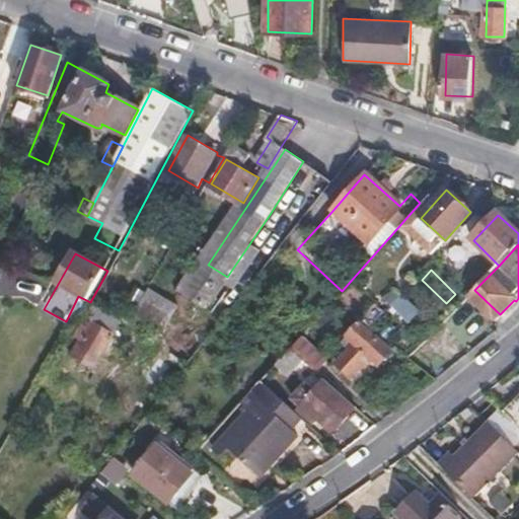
[(163,334),(173,318),(180,306),(150,287),(134,315),(163,334)]
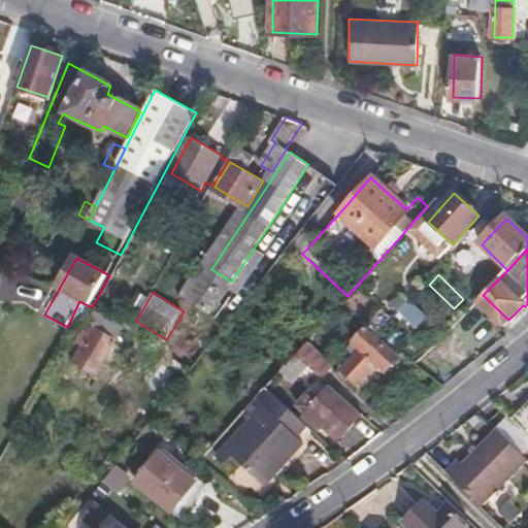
[(394,304),(421,328),(432,315),(405,292),(394,304)]
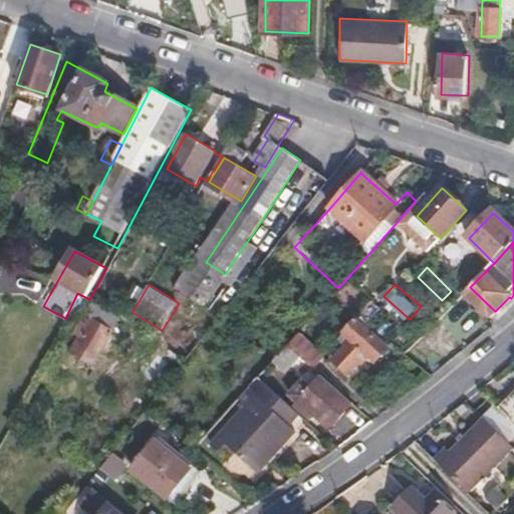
[(117,329),(123,320),(95,305),(78,335),(84,338),(78,348),(86,353),(80,363),(90,369),(96,358),(99,360),(111,340),(121,346),(127,333),(117,329)]
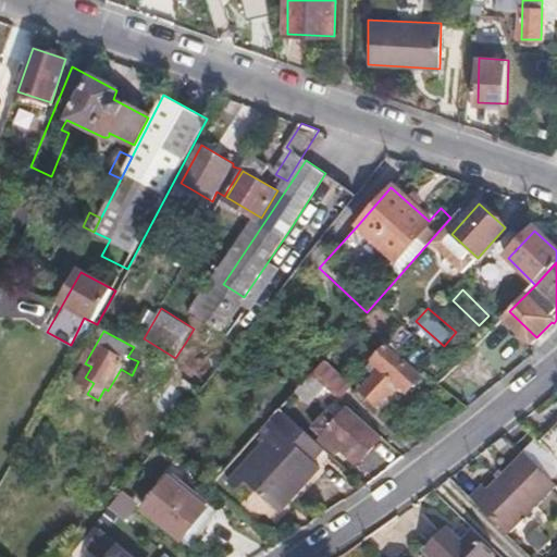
[(187,381),(206,354),(186,342),(175,358),(169,369),(187,381)]
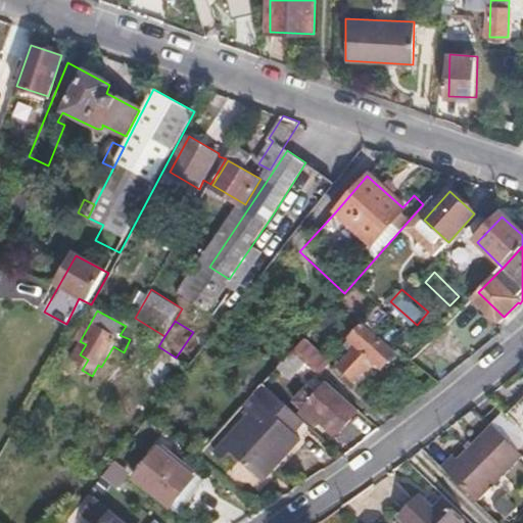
[(393,355),(363,327),(349,342),(358,348),(340,369),(357,383),(375,364),(382,370),(393,355)]
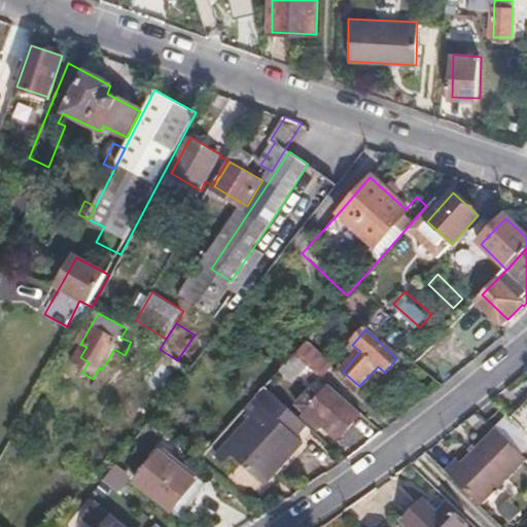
[(314,347),(304,359),(322,374),(332,362),(314,347)]
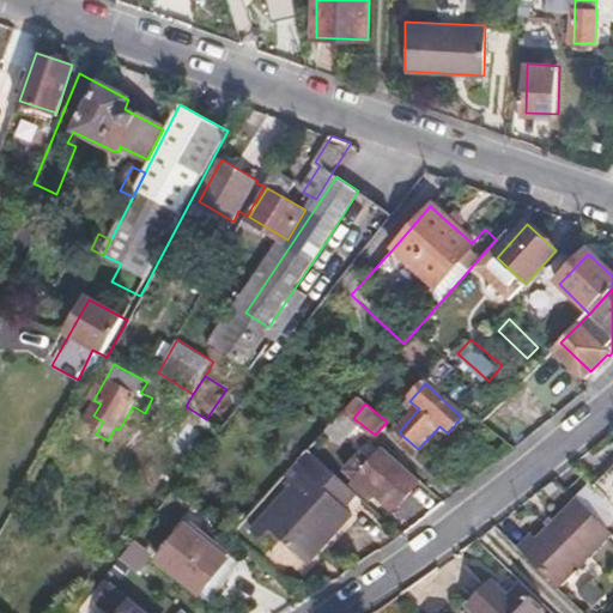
[(204,432),(192,422),(180,437),(173,432),(167,441),(186,455),(204,432)]
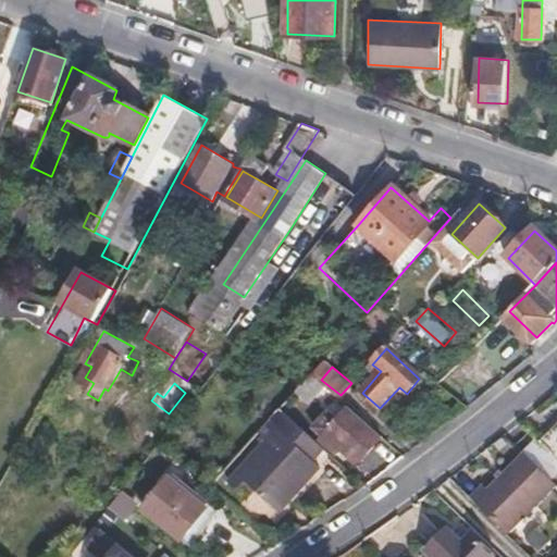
[(277,424),(285,416),(281,410),(272,419),(277,424)]
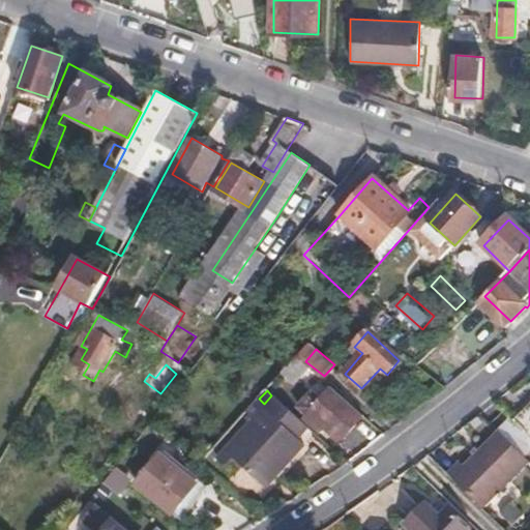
[(363,418),(332,391),(310,417),(316,422),(313,425),(321,434),(324,430),(341,444),(363,418)]
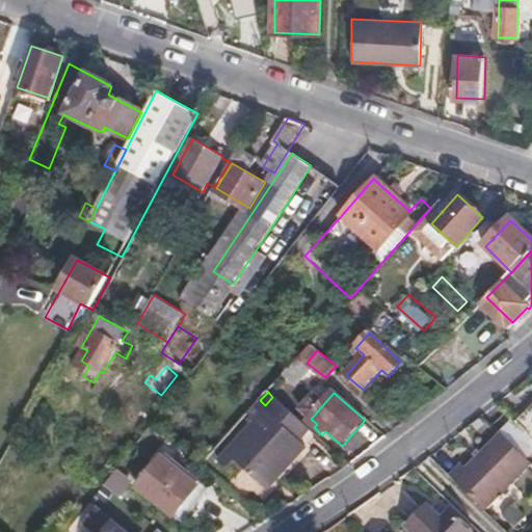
[(308,446),(299,439),(309,429),(275,399),(217,463),(250,493),(258,483),(266,490),(308,446)]
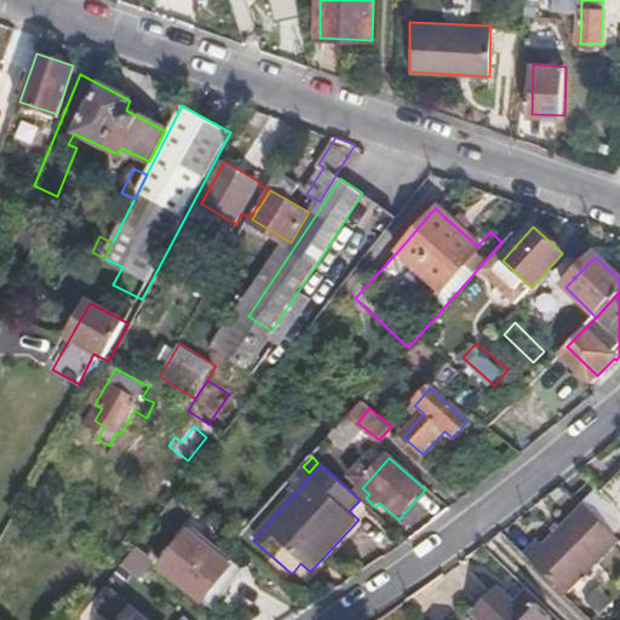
[(619,469),(600,491),(616,506),(619,501),(619,469)]
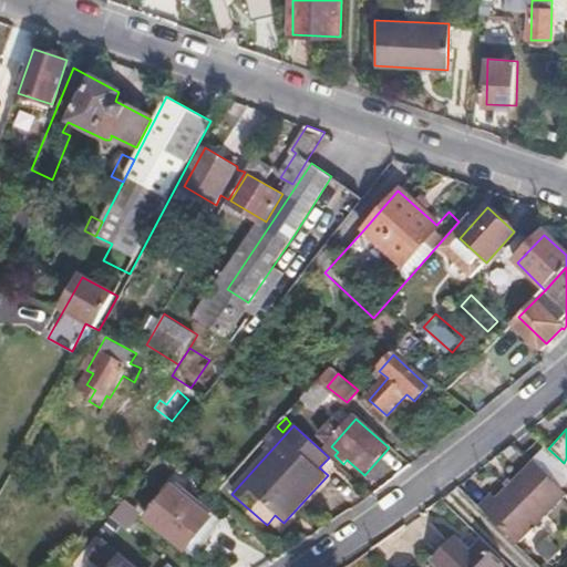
[(382,490),(400,461),(388,453),(370,482),(382,490)]
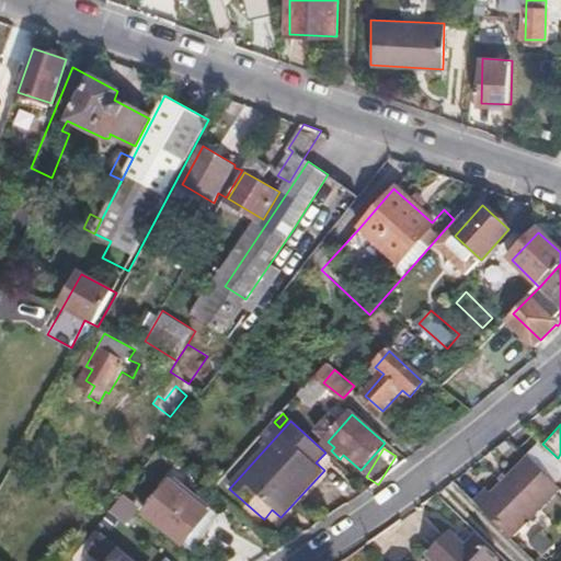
[(511,541),(559,492),(527,460),(491,496),(485,492),(472,504),(511,541)]
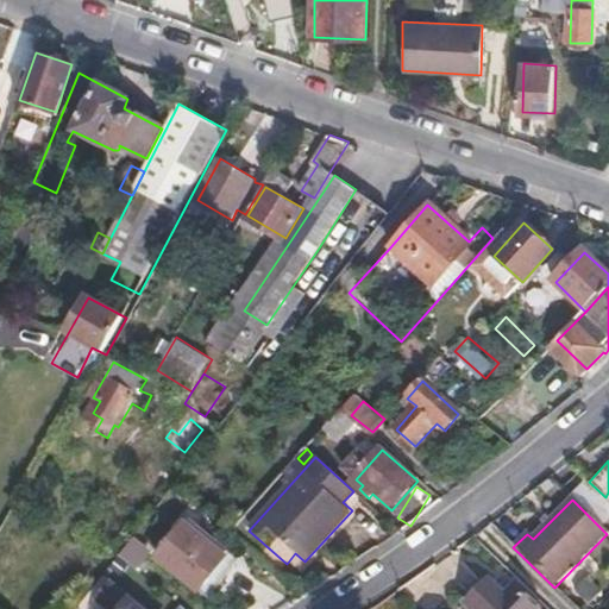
[(201,525),(195,532),(186,525),(158,558),(208,598),(240,557),(201,525)]
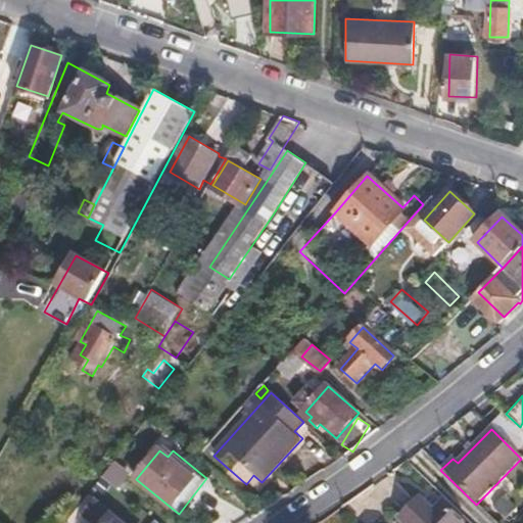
[(522,522),(522,484),(518,481),(495,510),(512,522),(522,522)]
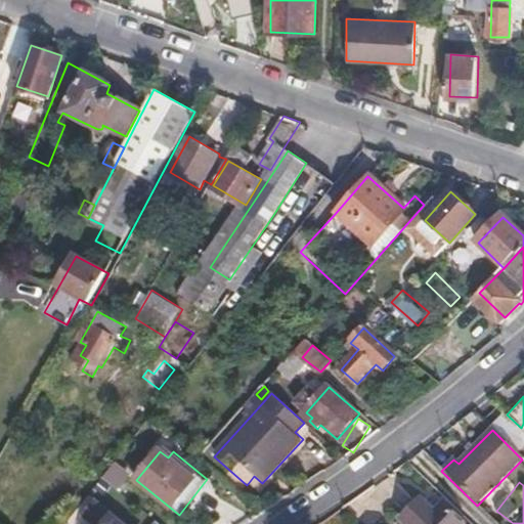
[(96,523),(103,523),(112,515),(92,499),(82,512),(96,523)]
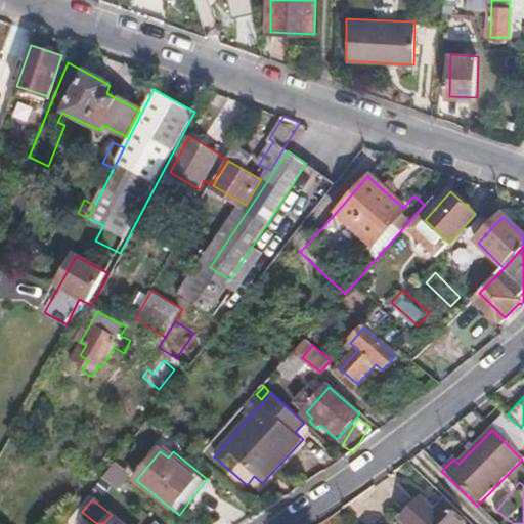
[(464,523),(445,507),(442,509),(436,503),(429,510),(421,501),(403,520),(406,523),(464,523)]
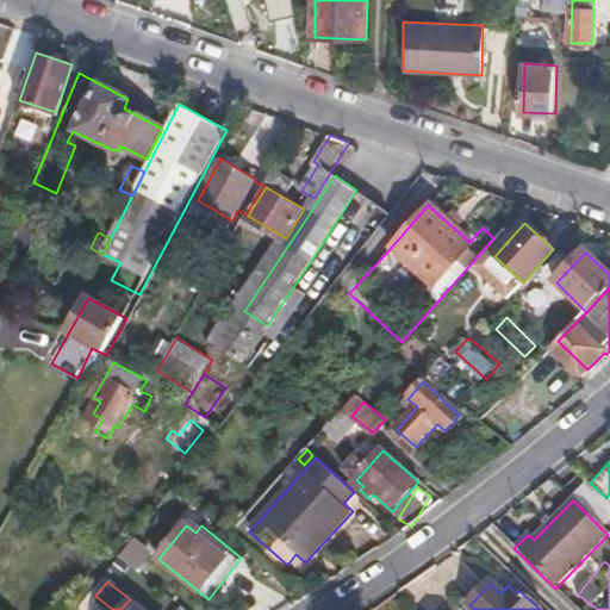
[(143,609),(130,599),(120,609),(143,609)]
